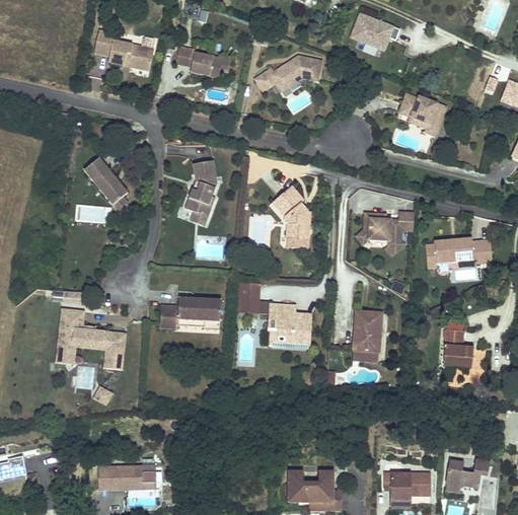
[(359,11),(349,33),(384,48),(389,35),(395,38),(399,26),(359,11)]
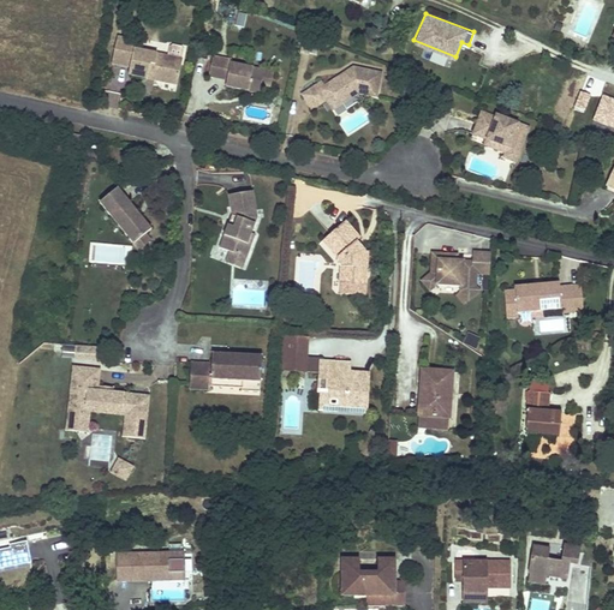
[(310,34),(302,33),(298,46),(307,48),(308,46),(310,34)]
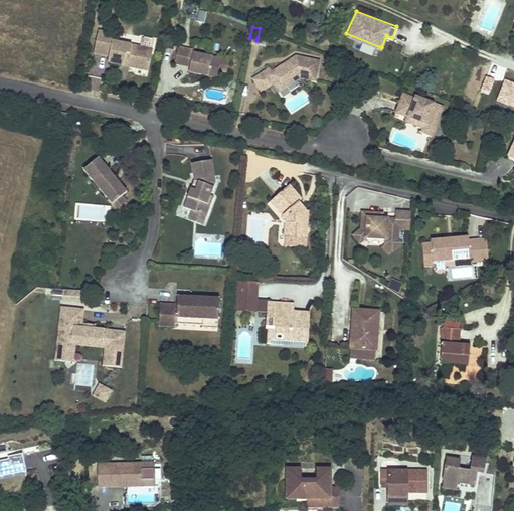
[(267,30),(260,28),(258,38),(264,40),(267,30)]
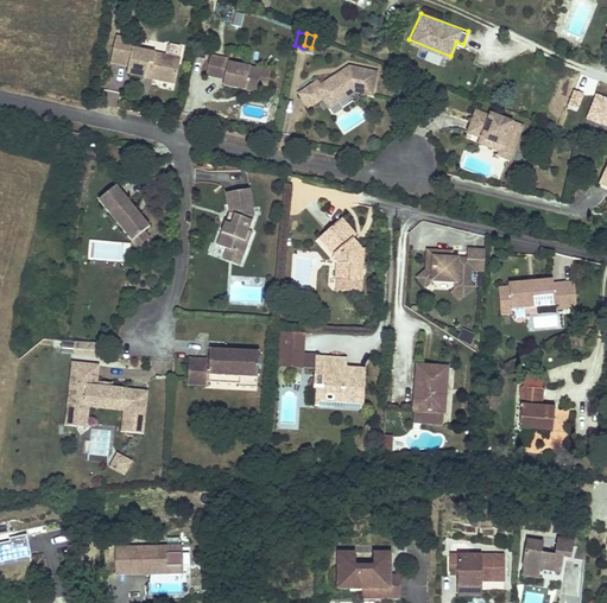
[(134,39),(117,36),(111,62),(128,65),(127,73),(146,76),(146,74),(153,75),(153,77),(175,82),(179,63),(164,59),(165,55),(132,48),(134,39)]
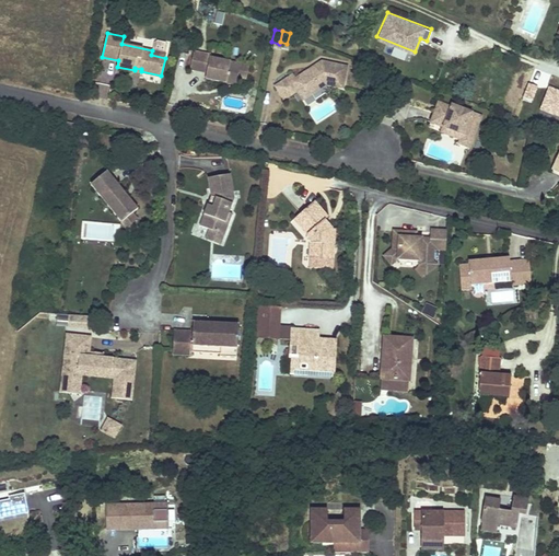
[(209,54),(193,50),(189,67),(207,70),(205,77),(236,83),(237,76),(241,64),(209,57),(209,54)]
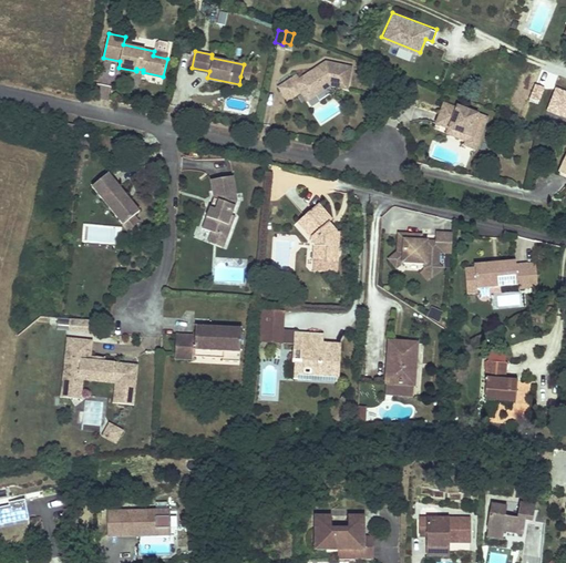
[(296,74),(278,86),(287,100),(299,91),(306,88),(311,96),(329,85),(346,89),(350,67),(325,61),(299,79),(296,74)]
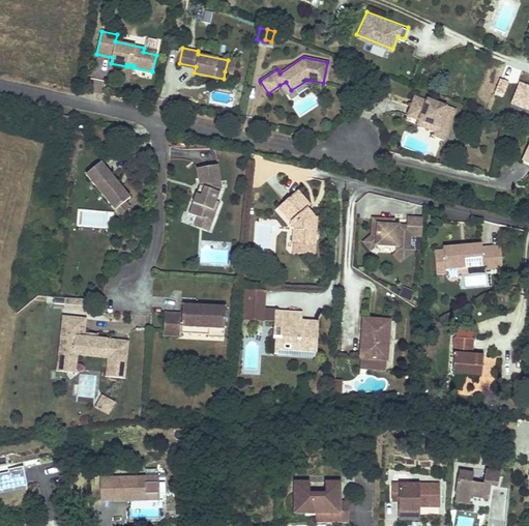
[(236,61),(228,60),(225,71),(233,74),(236,61)]
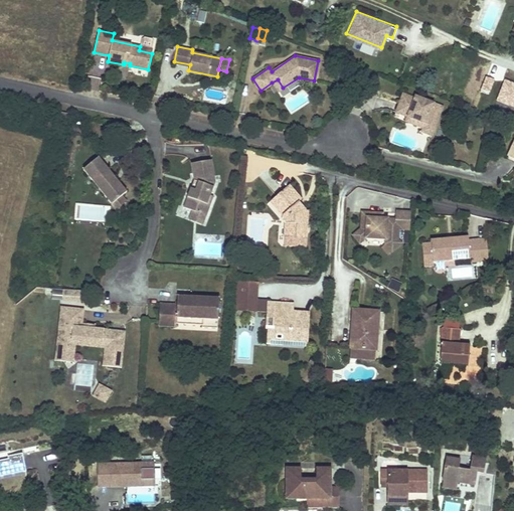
[(278,79),(272,82),(278,92),(283,88),(278,79)]
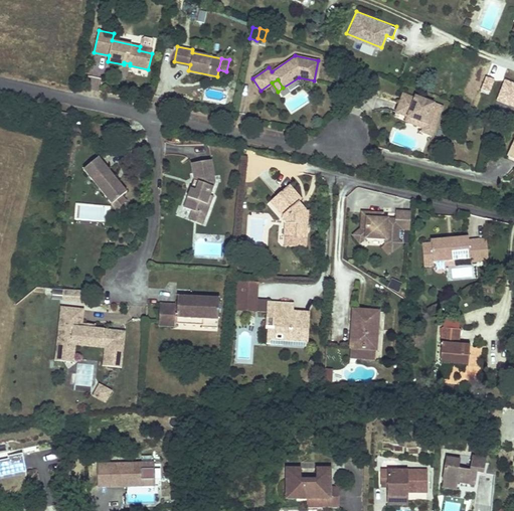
[(414,98),(402,93),(395,111),(405,115),(424,123),(422,127),(422,129),(421,131),(431,135),(443,106),(433,103),(432,107),(413,100),(414,98)]
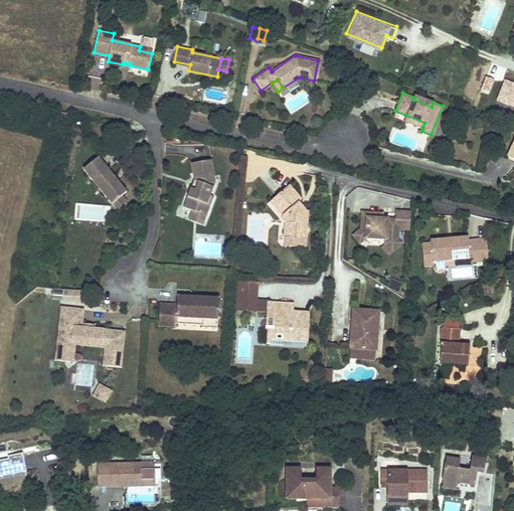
[(433,103),(415,96),(414,98),(413,100),(432,107),(433,103)]
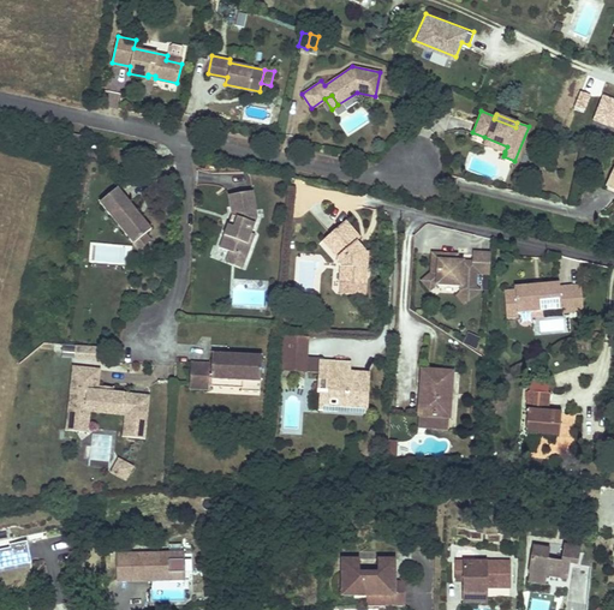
[(82,129),(70,126),(69,133),(81,136),(82,129)]
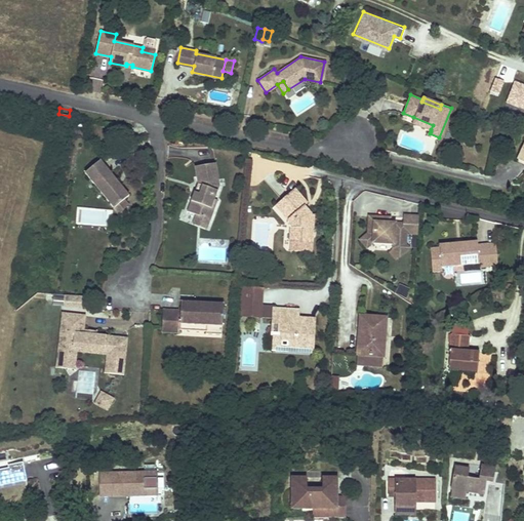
[(433,125),(413,117),(411,122),(431,129),(433,125)]
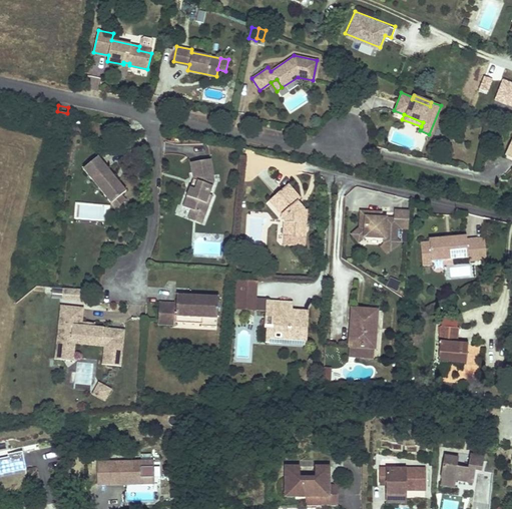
[(101,152),(85,164),(113,199),(122,191),(128,187),(120,177),(119,178),(115,175),(117,173),(101,152)]
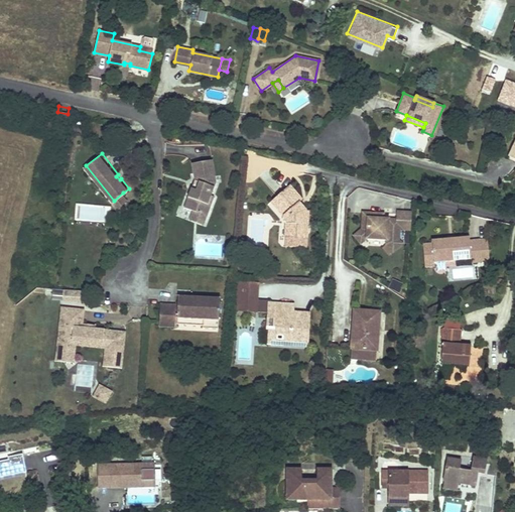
[(213,158),(192,161),(195,178),(200,179),(197,187),(191,185),(185,205),(201,211),(204,202),(205,202),(212,204),(216,195),(212,194),(216,180),(213,158)]
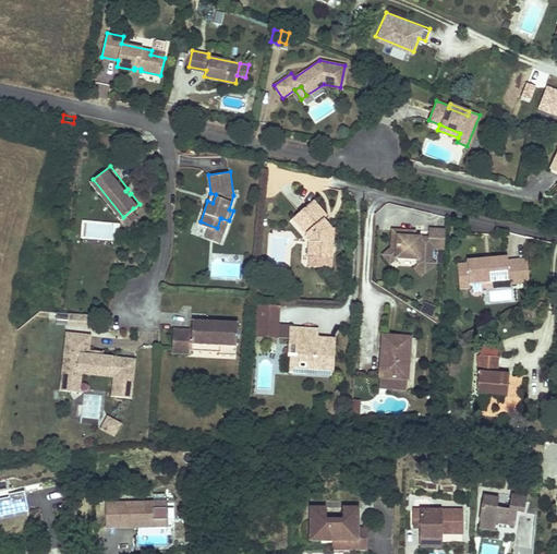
[(325,212),(311,195),(292,213),(305,227),(305,233),(310,239),(309,252),(322,253),(323,249),(327,243),(331,243),(333,224),(329,223),(325,224),(319,217),(322,215),(325,212)]
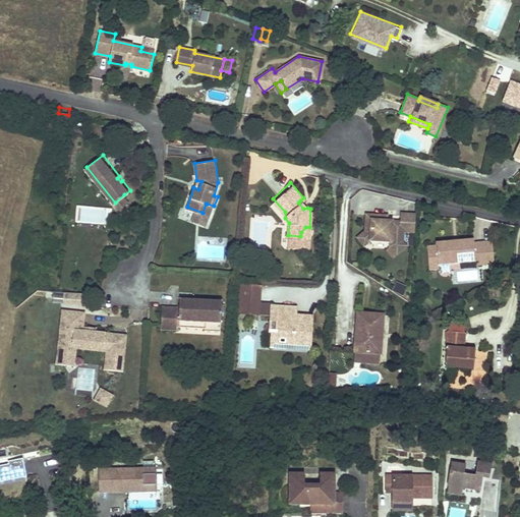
[(119,209),(129,200),(124,194),(115,203),(119,209)]
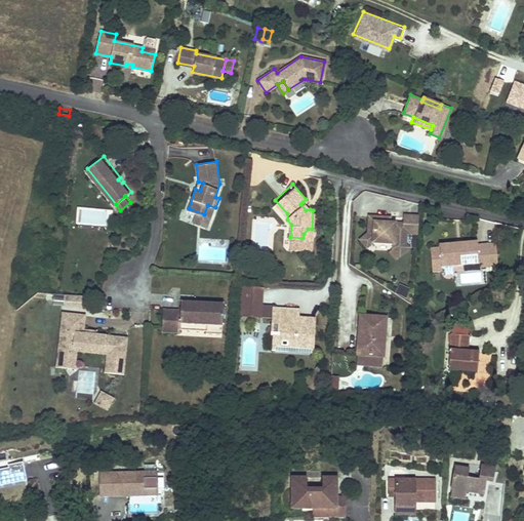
[(204,214),(211,217),(215,207),(208,205),(207,205),(204,214)]
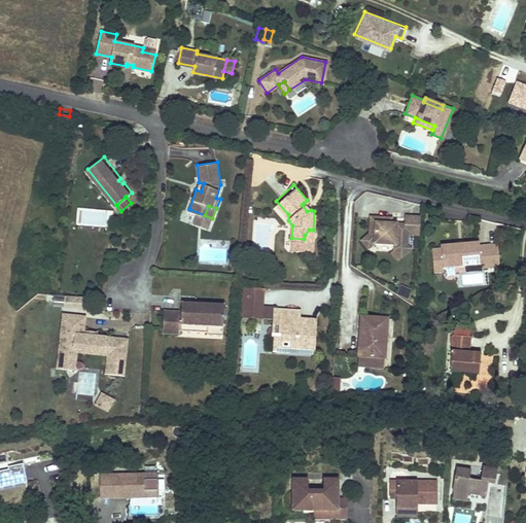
[(360,238),(367,246),(373,241),(393,242),(393,246),(400,254),(410,246),(404,239),(407,236),(407,231),(419,232),(419,213),(405,212),(404,221),(391,220),(391,215),(370,213),(369,231),(360,238)]
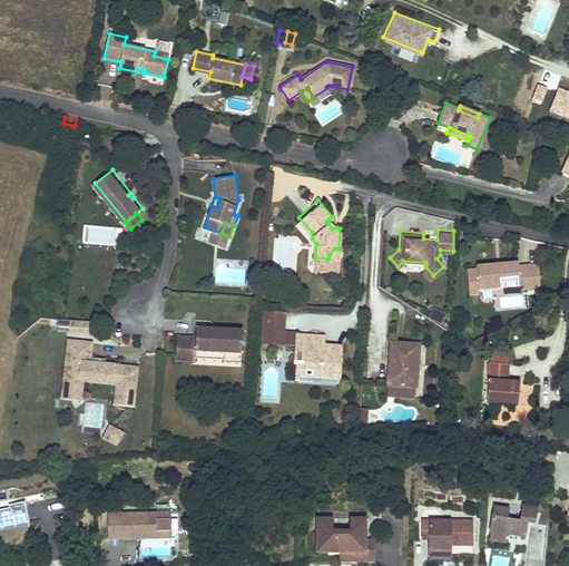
[(330,254),(329,259),(337,259),(339,249),(334,249),(330,254)]
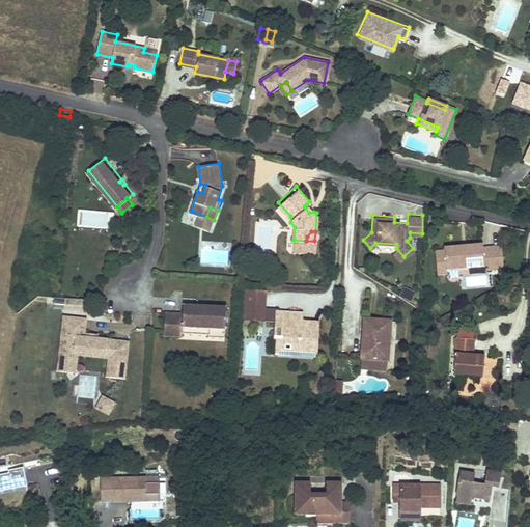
[(462,240),(444,241),(444,244),(435,245),(436,268),(446,268),(445,265),(480,262),(480,266),(500,265),(499,242),(481,243),(481,239),(467,240),(467,244),(463,244),(462,240)]
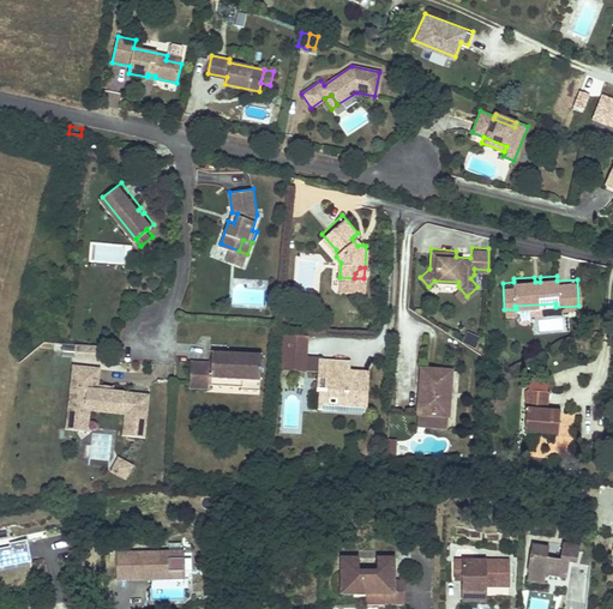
[(362,289),(364,278),(354,278),(340,277),(340,288),(362,289)]
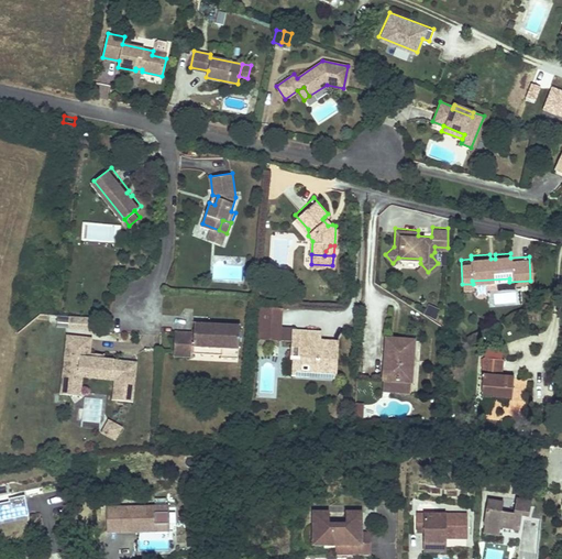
[(420,263),(416,266),(423,275),(428,272),(420,263)]
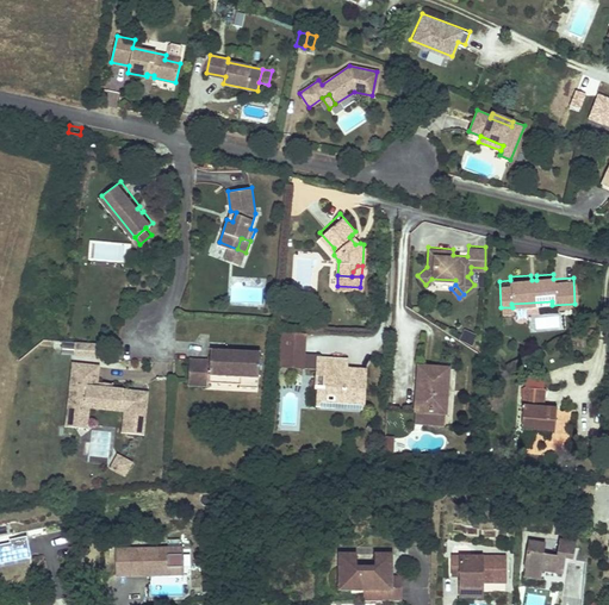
[(300,366),(303,332),(283,331),(280,356),(275,355),(275,363),(300,366)]
